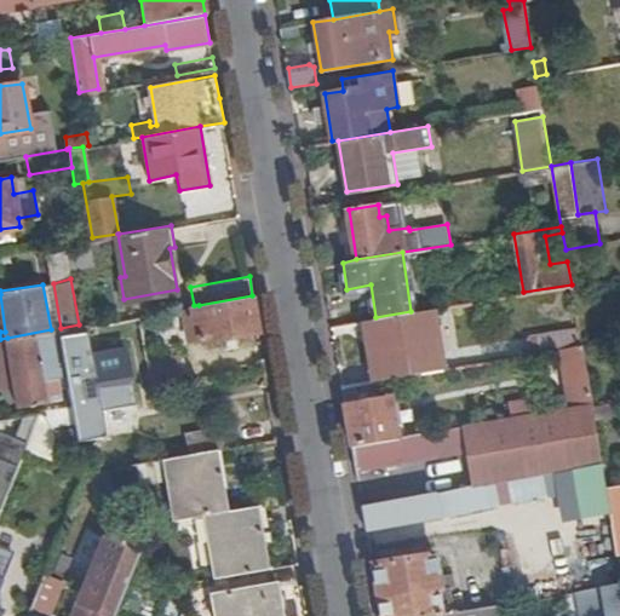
[(259,330),(252,295),(199,305),(205,339),(259,330)]
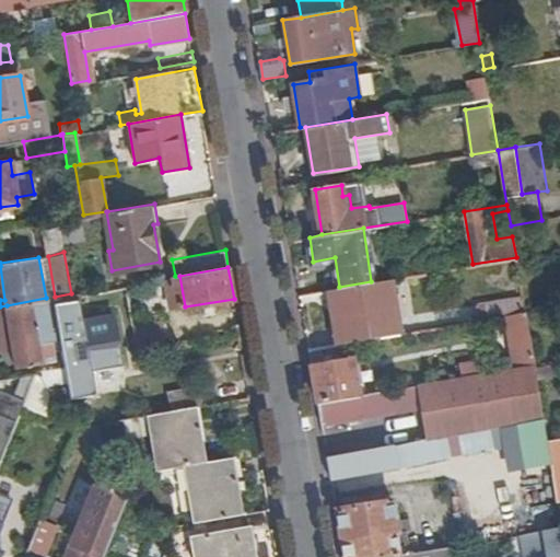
[(339,287),(336,288),(341,314),(335,316),(339,344),(400,333),(391,279),(371,281),(339,287)]
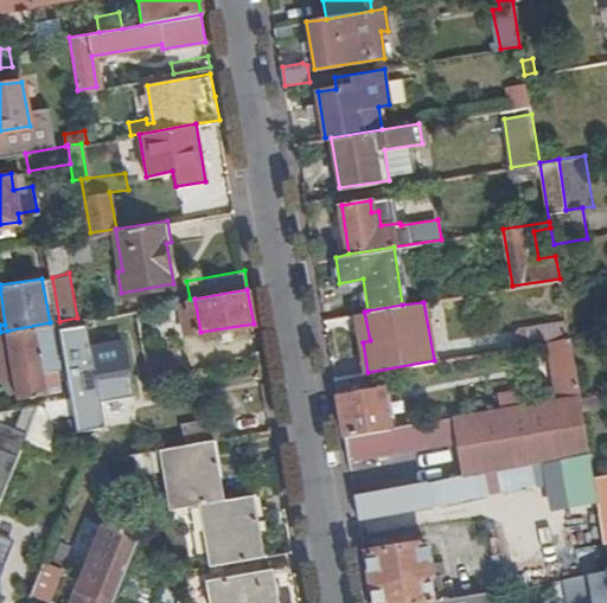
[(38,401),(53,421),(74,417),(76,430),(103,427),(100,401),(132,396),(123,340),(90,345),(85,318),(77,318),(59,321),(71,395),(38,401)]
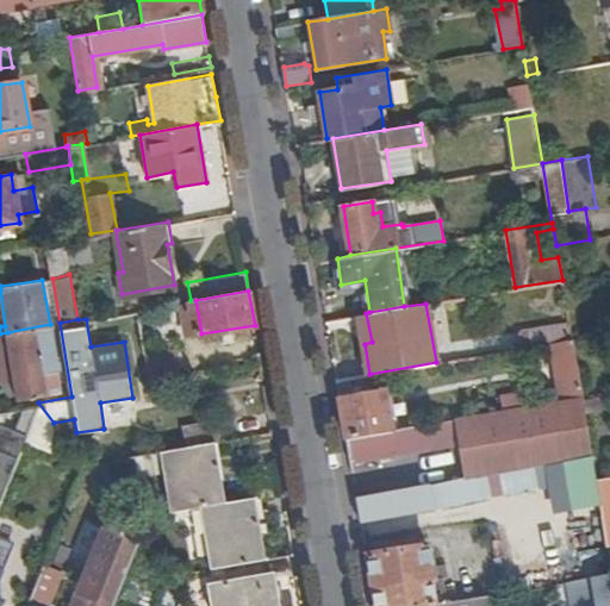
[(518,330),(521,347),(554,342),(572,338),(568,320),(518,330)]
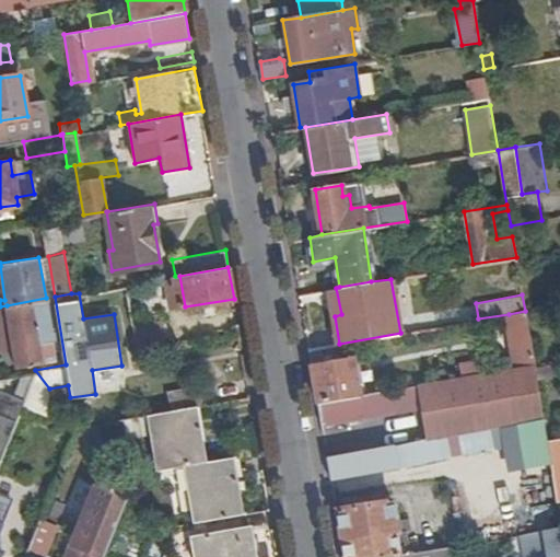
[(46,298),(7,305),(16,364),(56,358),(46,298)]
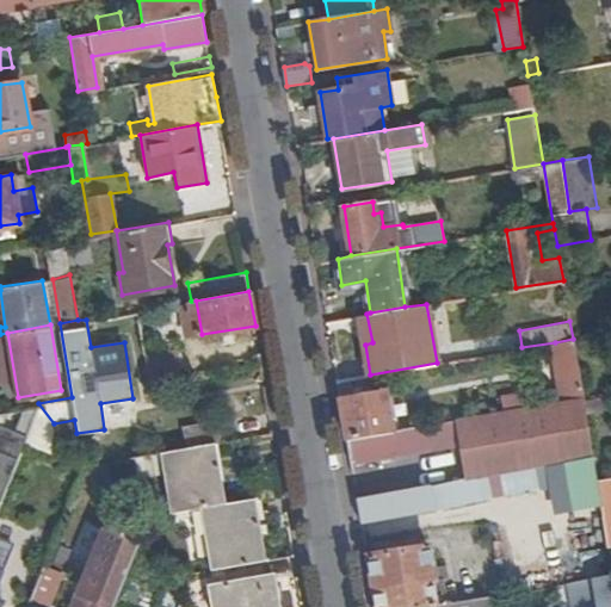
[(587,336),(573,339),(576,358),(591,355),(587,336)]
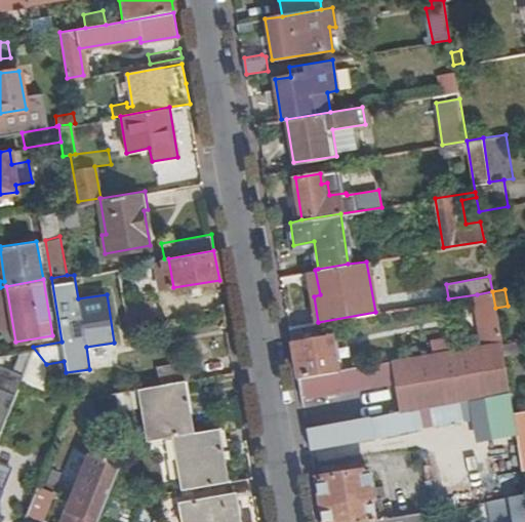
[(492,291),(477,294),(484,333),(499,330),(495,308),(492,291)]
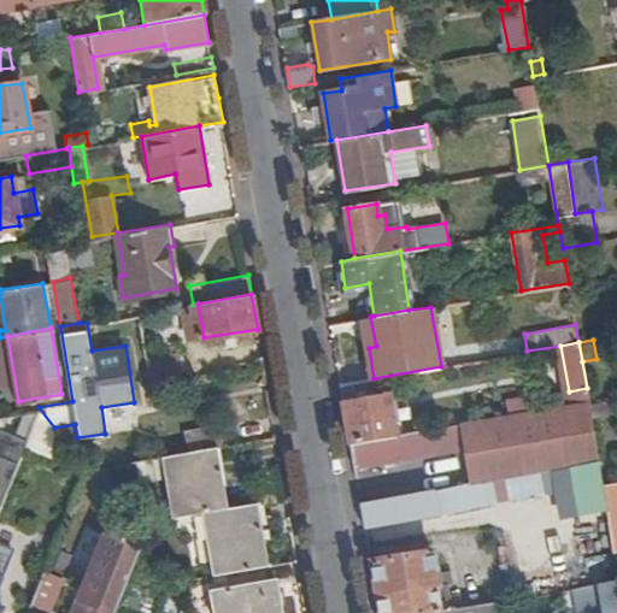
[(178,349),(146,357),(150,378),(182,372),(178,349)]
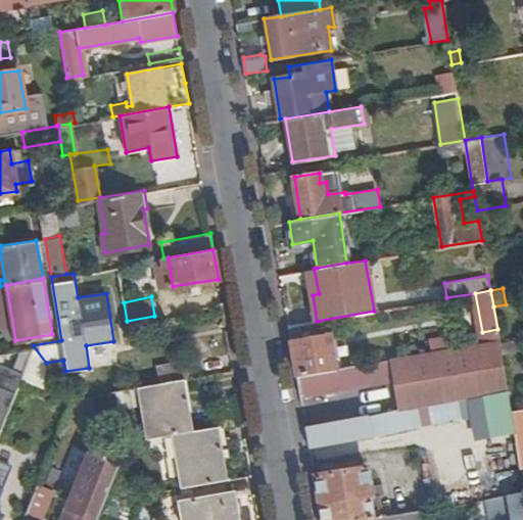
[(330,333),(291,339),(293,350),(297,375),(336,369),(330,333)]
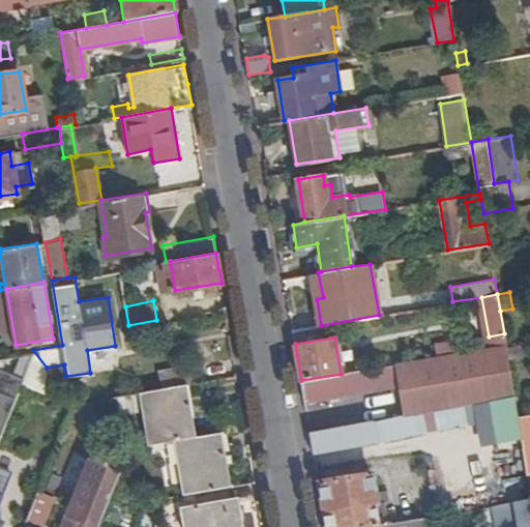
[(505,345),(398,363),(401,384),(406,415),(514,397),(505,345)]
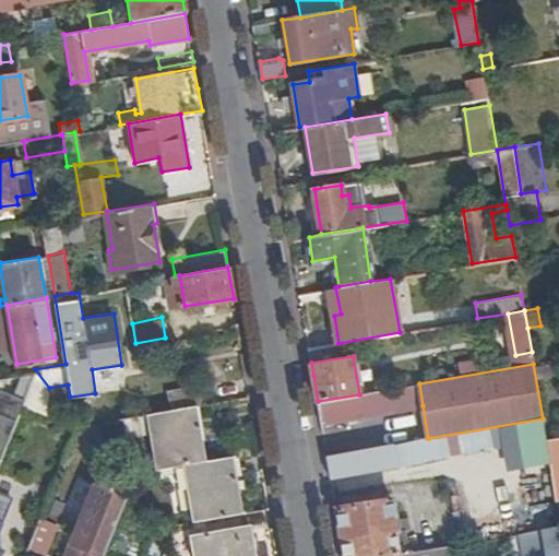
[(9,392),(24,399),(35,369),(16,373),(9,392)]
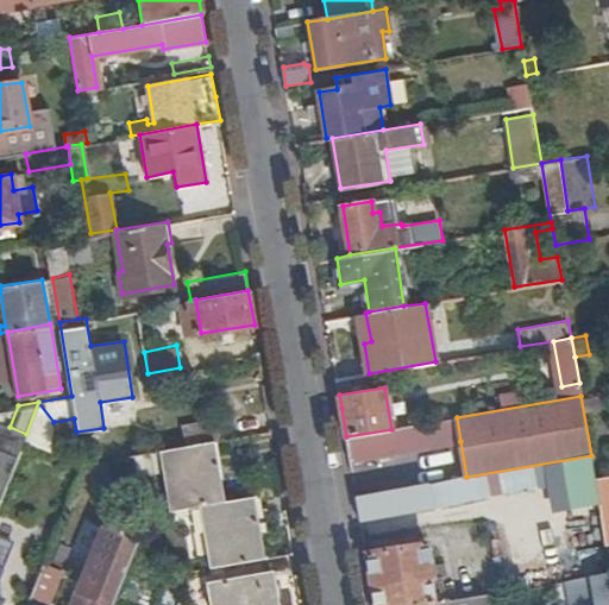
[(205,442),(223,439),(220,417),(181,423),(184,446),(205,442)]
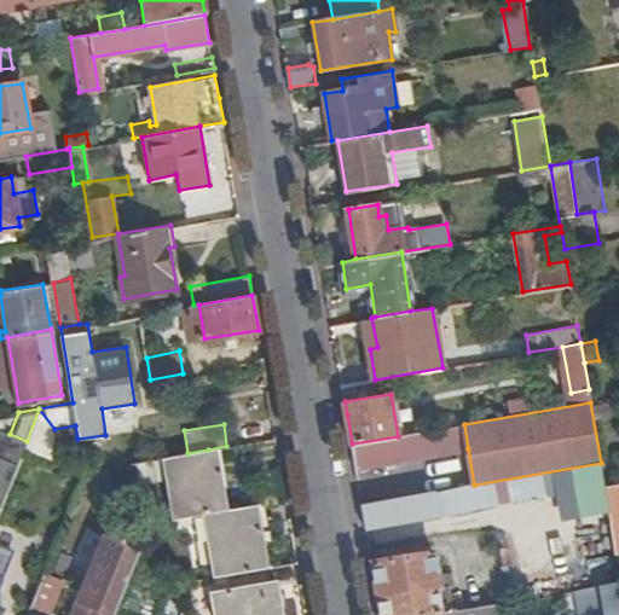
[(398,436),(352,444),(358,476),(375,473),(374,464),(468,448),(464,424),(398,436)]
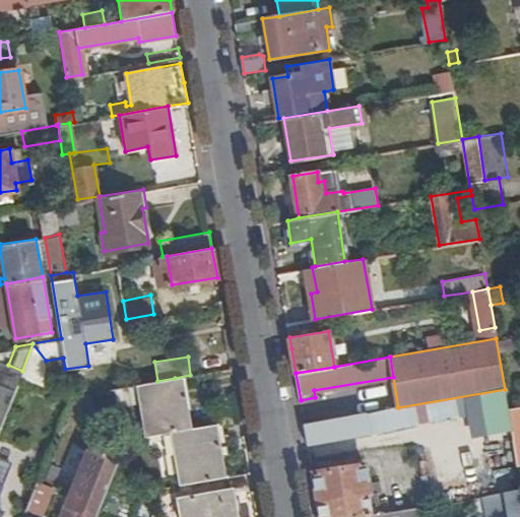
[(0,386),(13,392),(22,371),(8,365),(2,363),(0,367),(0,386)]
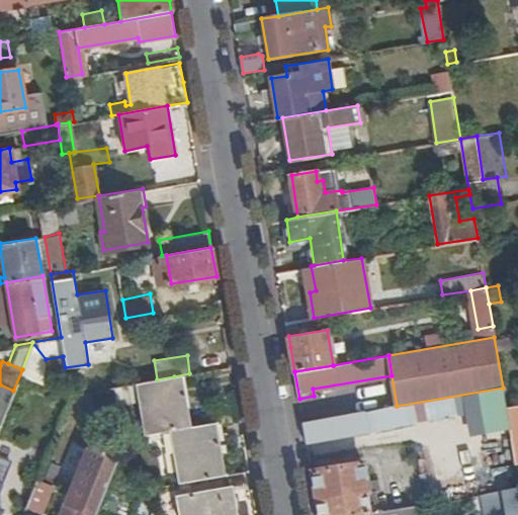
[(157,379),(137,382),(146,433),(170,429),(190,425),(185,393),(177,394),(174,376),(157,379)]
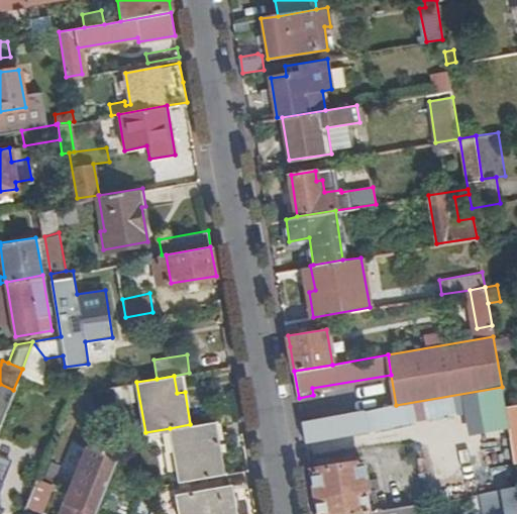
[(0,422),(13,390),(0,384),(0,422)]
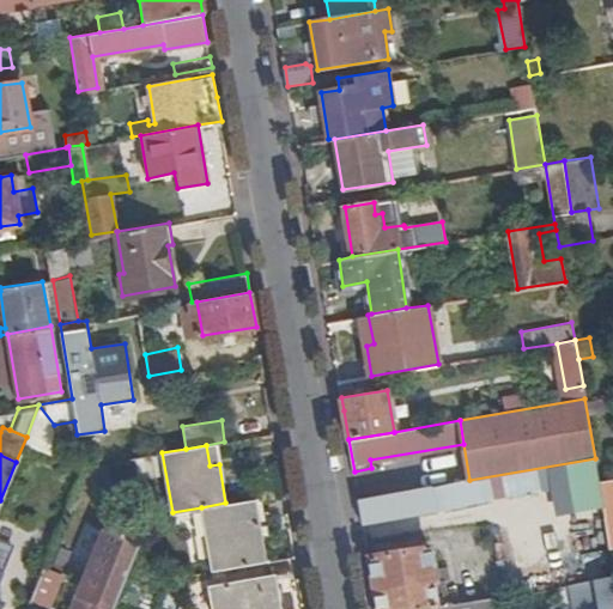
[(85,466),(82,474),(93,489),(99,486),(85,466)]
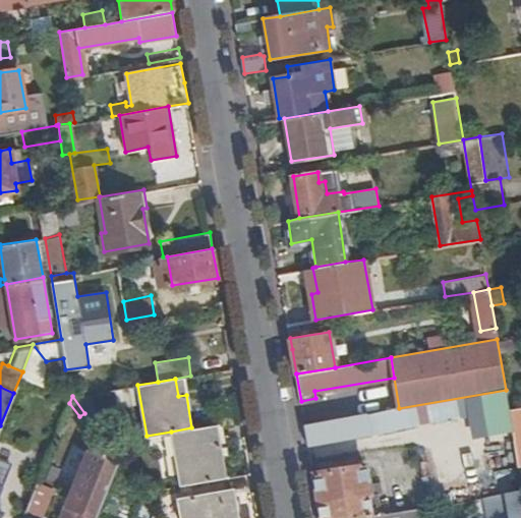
[(520,406),(509,408),(518,465),(520,464),(520,406)]
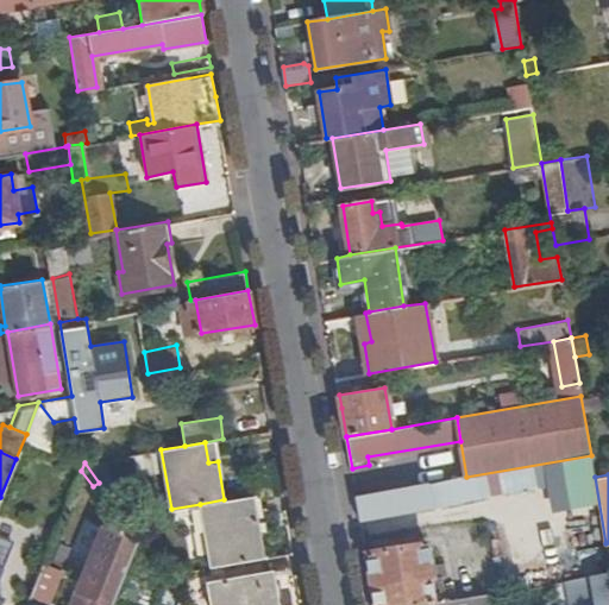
[(429,483),(356,496),(360,520),(434,506),(429,483)]
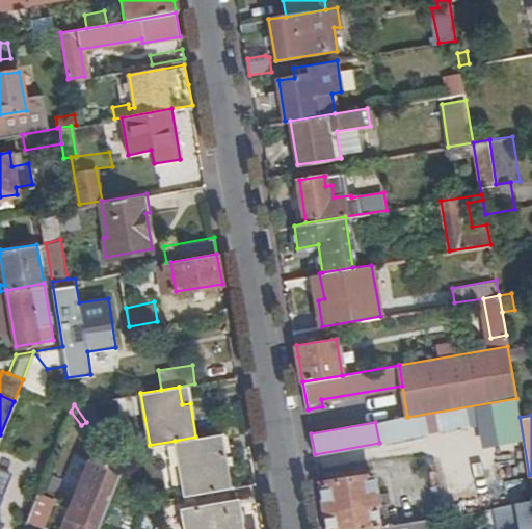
[(184,494),(230,486),(223,453),(216,454),(213,433),(195,437),(175,441),(184,494)]
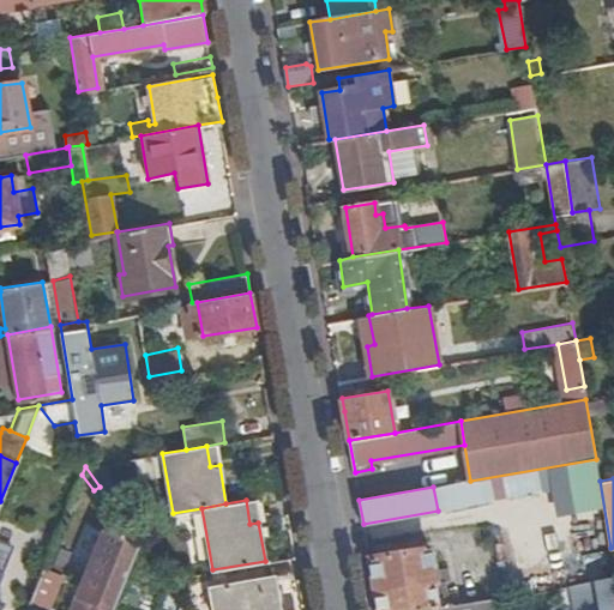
[(113,607),(114,602),(139,539),(125,520),(115,507),(107,527),(106,527),(103,531),(86,575),(79,593),(113,607)]
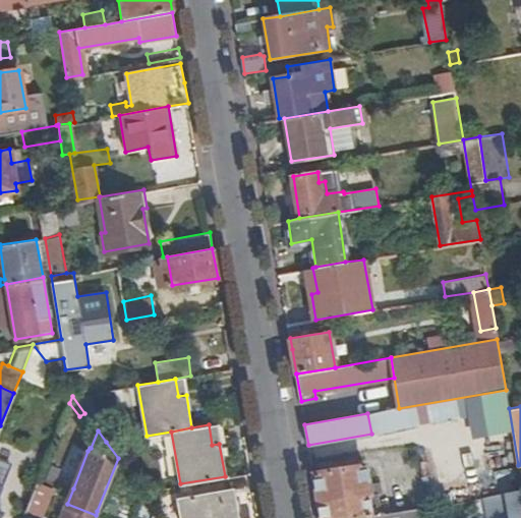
[(64,485),(73,488),(88,451),(79,448),(64,485)]
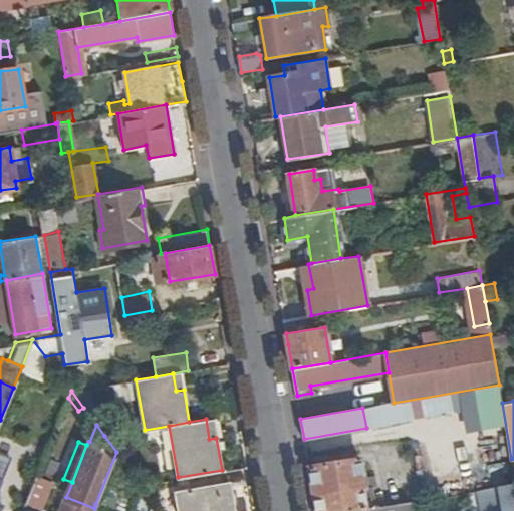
[(95,504),(111,510),(134,510),(143,489),(140,484),(116,452),(95,504)]
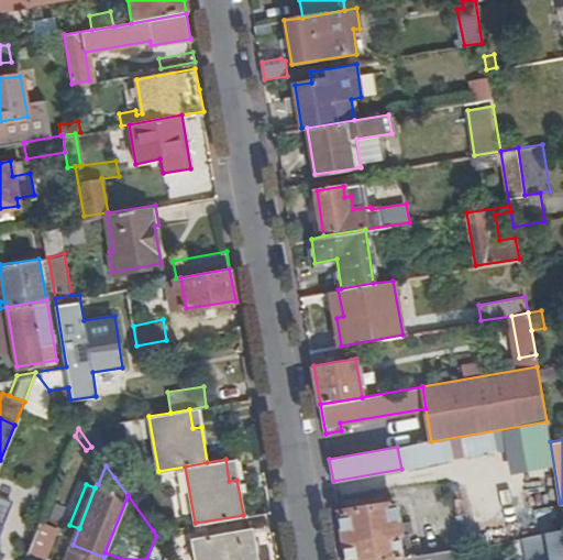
[(368,507),(338,513),(346,559),(392,559),(403,558),(411,556),(408,538),(399,539),(398,533),(407,531),(412,530),(410,518),(398,522),(394,501),(368,505),(368,507)]
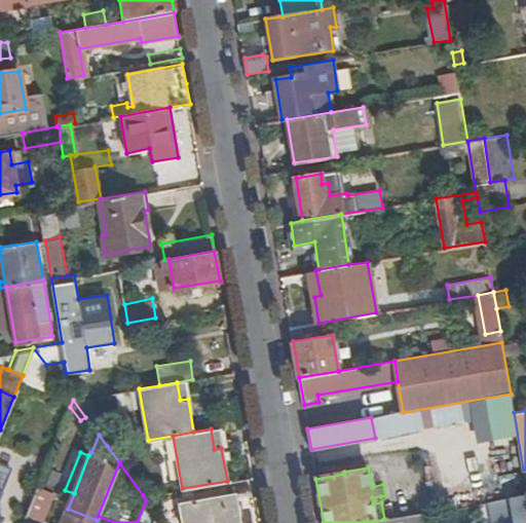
[(38,484),(26,513),(42,520),(53,490),(38,484)]
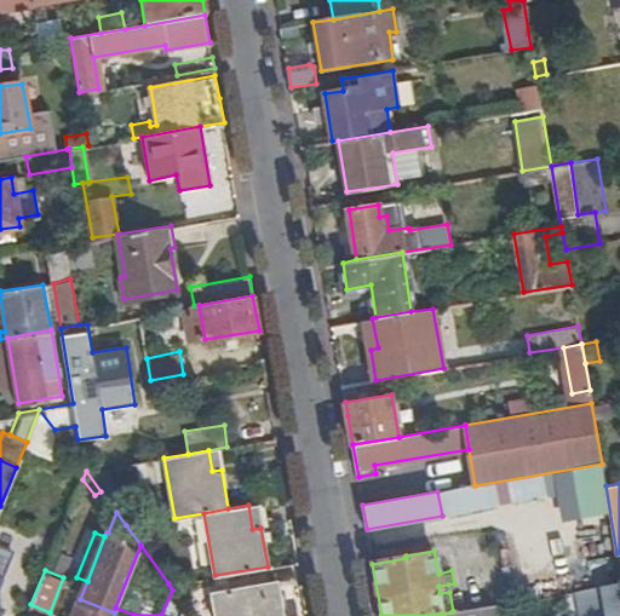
[(282,615),(277,581),(212,592),(216,615),(282,615)]
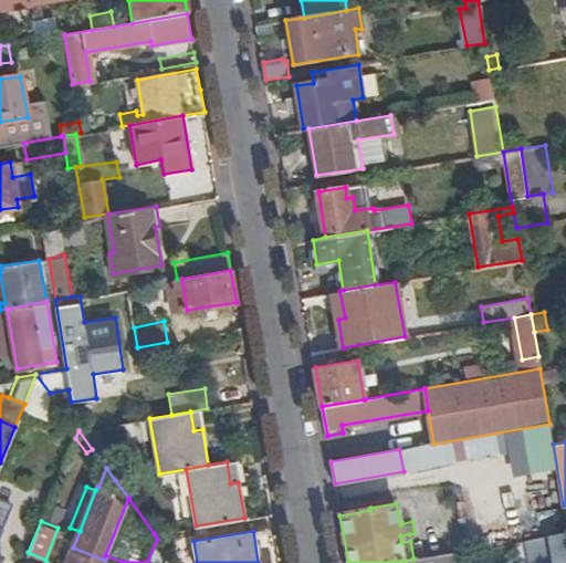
[(565,562),(565,532),(527,540),(532,562),(536,562),(544,562),(565,562)]
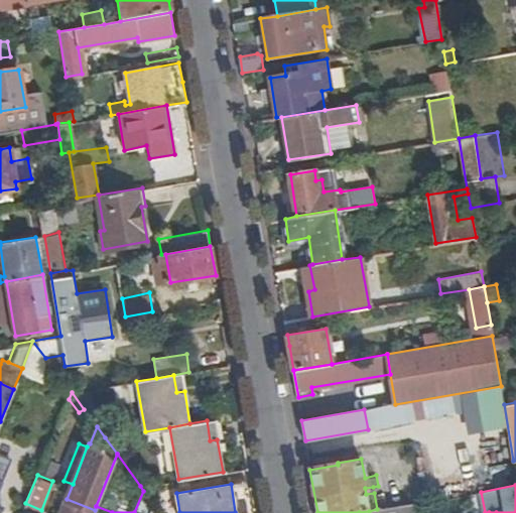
[(377,509),(369,511),(368,512),(414,512),(413,503),(377,509)]
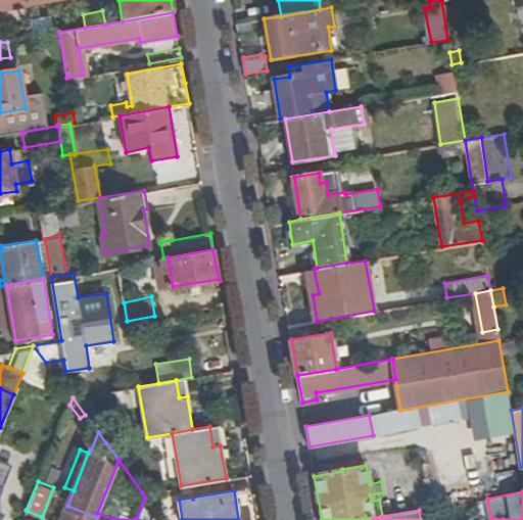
[(162,519),(155,511),(151,519),(162,519)]
